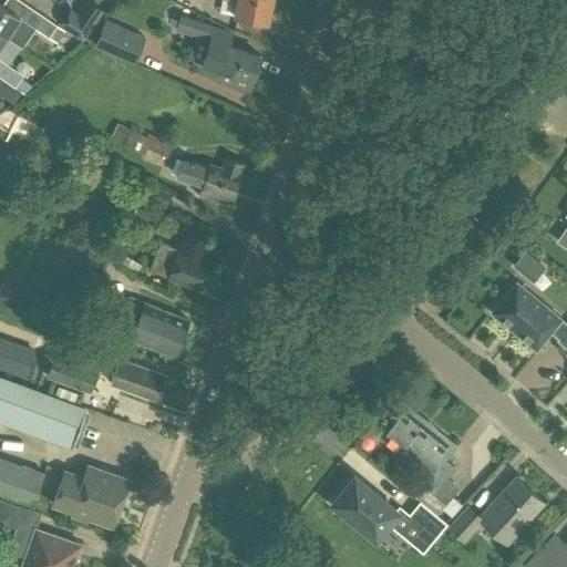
[(226,0),(238,2),(236,17),(268,23),(271,0),(226,0)]
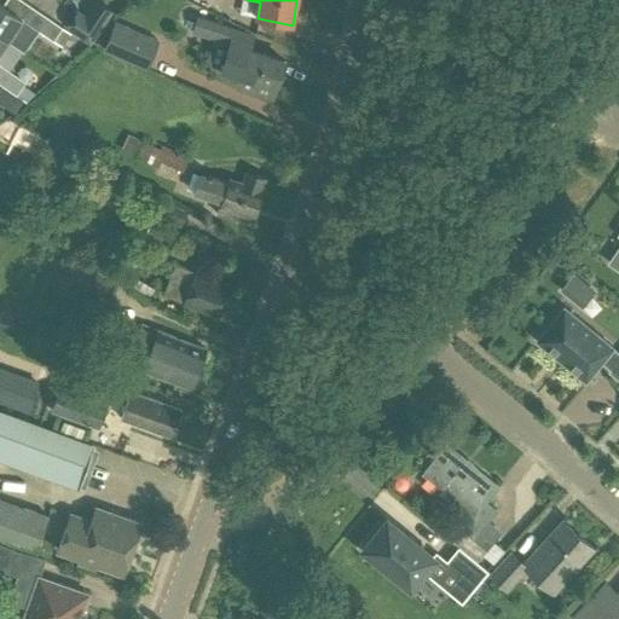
[(0,34),(9,40),(7,42),(24,53),(39,32),(53,41),(62,28),(29,6),(21,18),(0,4),(0,34)]
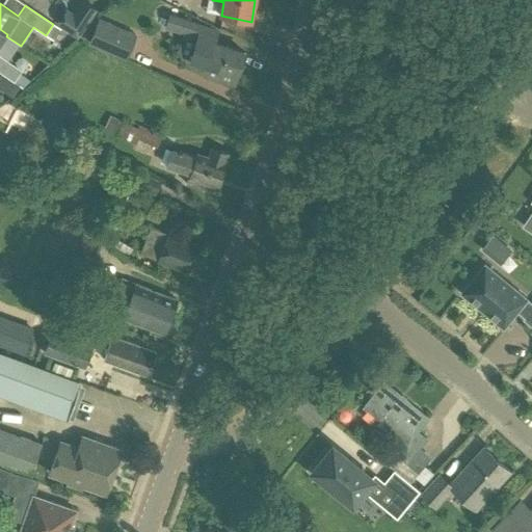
[(56,23),(77,37),(86,24),(65,9),(56,23)]
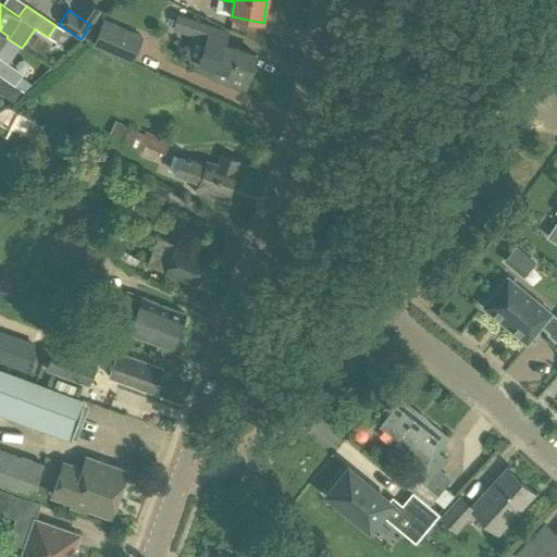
[(172,31),(201,40),(207,24),(177,14),(172,31)]
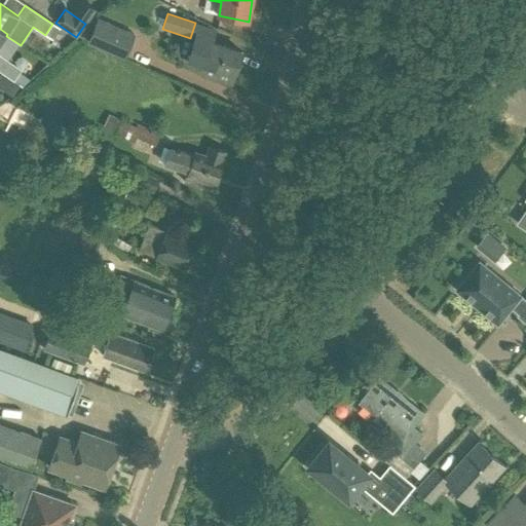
[(213,75),(212,77),(231,83),(241,51),(211,43),(211,42),(194,37),(187,60),(204,65),(202,71),(213,75)]
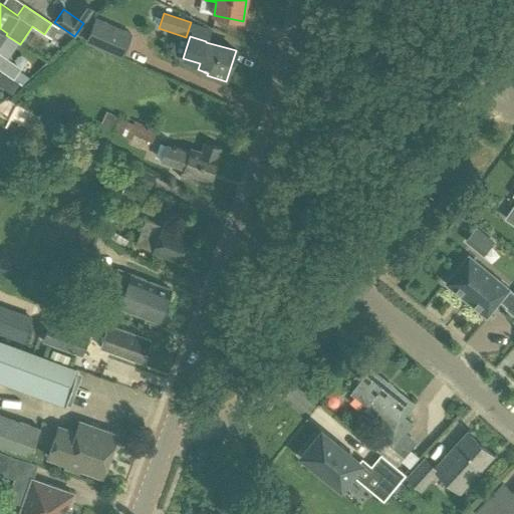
[(109,37),(103,48),(104,48),(124,58),(130,46),(109,37)]
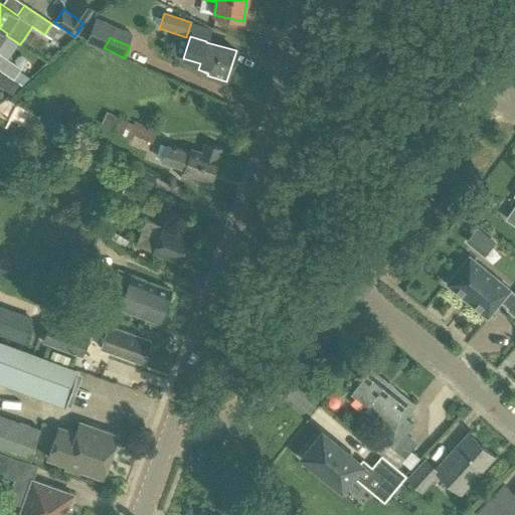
[(0,69),(10,76),(13,79),(21,68),(0,53),(0,69)]
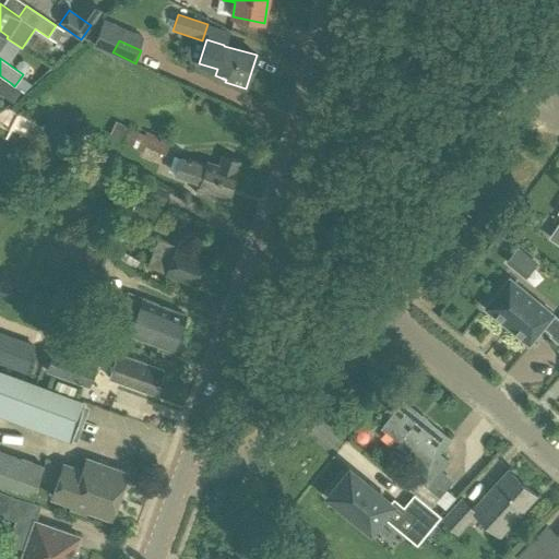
[(11,83),(3,94),(12,100),(20,90),(14,86),(11,83)]
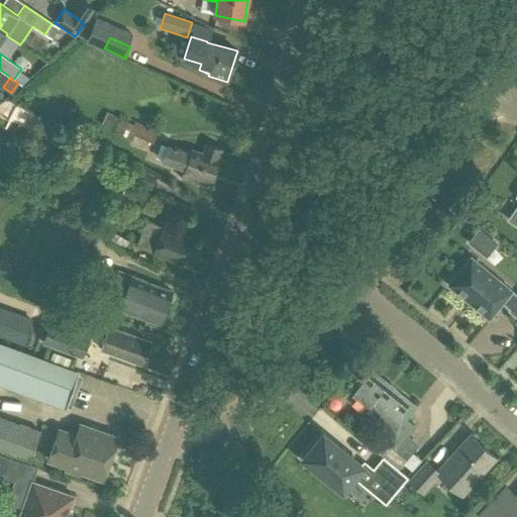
[(118,119),(107,113),(100,126),(113,131),(132,140),(134,135),(151,143),(158,131),(139,123),(137,127),(119,117),(118,119)]
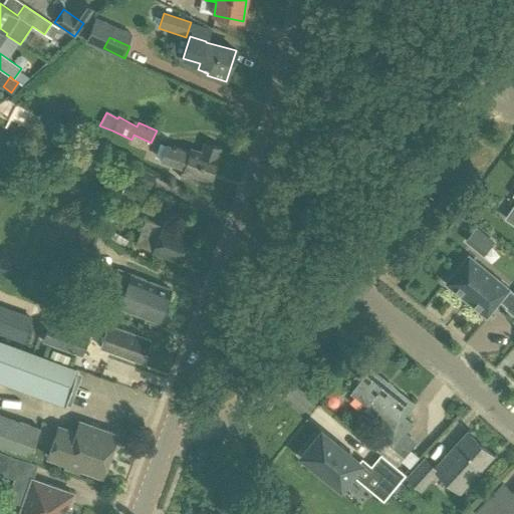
[(161,160),(184,169),(181,179),(196,184),(198,177),(210,181),(218,158),(216,158),(220,149),(205,144),(202,153),(190,149),(189,153),(166,145),(161,160)]
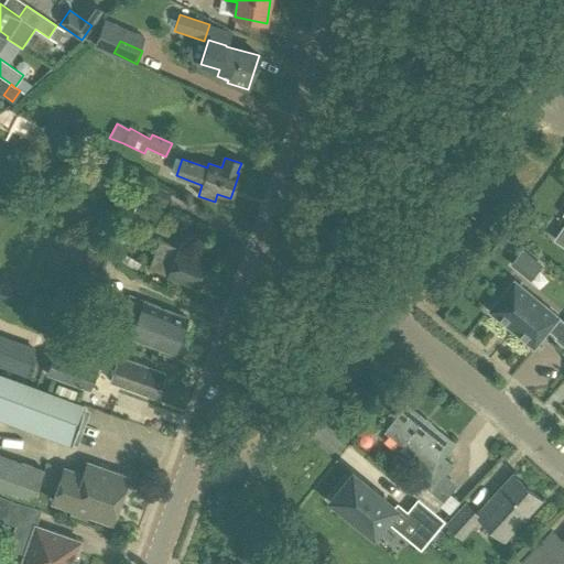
[(172,196),(169,195),(153,187),(149,195),(147,199),(165,208),(172,196)]
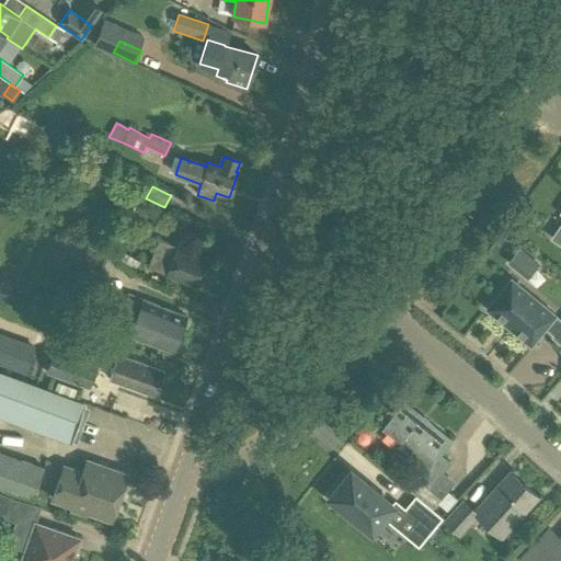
[(136,204),(128,220),(141,227),(149,210),(136,204)]
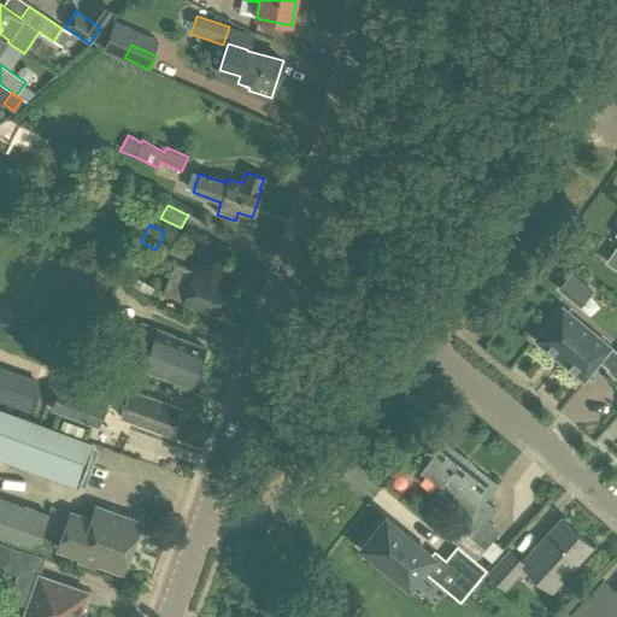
[(163,293),(184,301),(217,315),(229,285),(197,271),(195,272),(174,263),(163,293)]
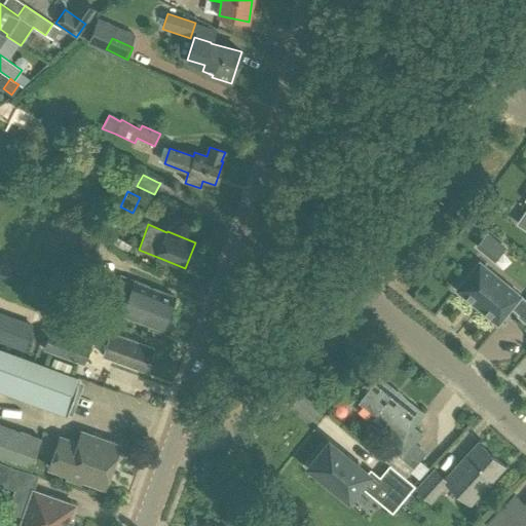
[(90,258),(99,243),(97,242),(77,230),(69,245),(90,258)]
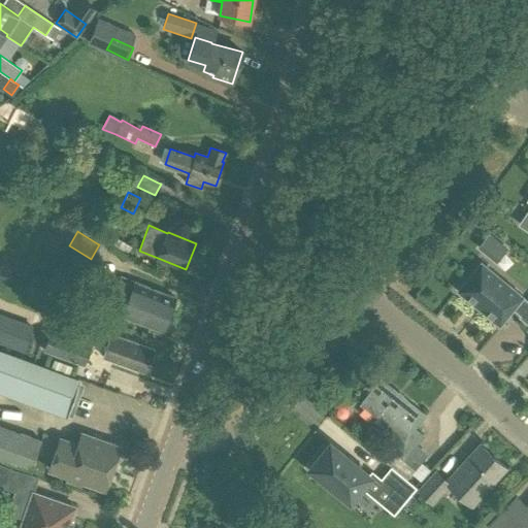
[(527,302),(523,298),(481,262),(456,292),(499,327),(513,311),(518,316),(517,318),(527,327),(527,302)]
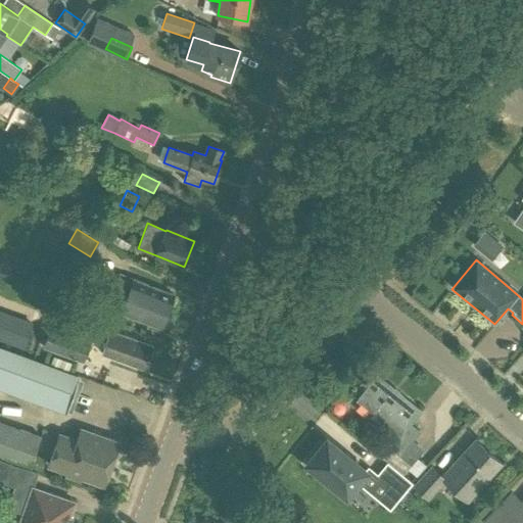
[(112,289),(127,295),(121,312),(159,327),(173,294),(134,279),(119,273),(112,289)]
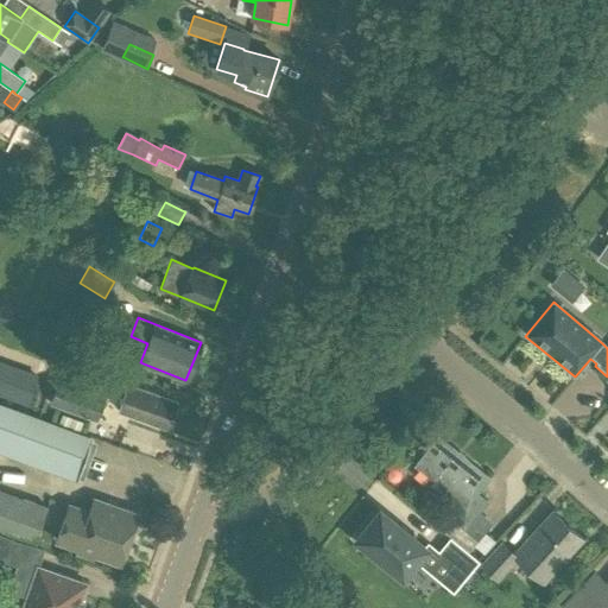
[(0,363),(0,394),(27,404),(37,378),(0,363)]
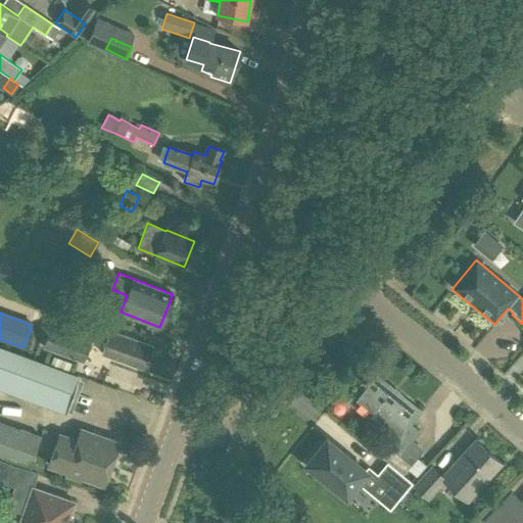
[(50,326),(42,347),(83,363),(91,340),(68,331),(67,332),(50,326)]
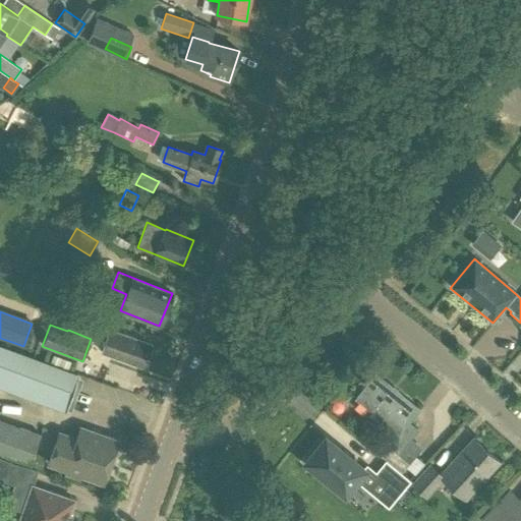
[(143,367),(152,345),(111,330),(103,352),(143,367)]
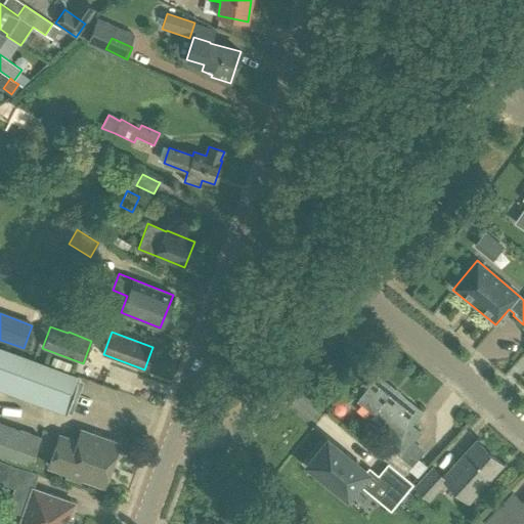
[(77,378),(0,349),(0,388),(64,412),(77,378)]
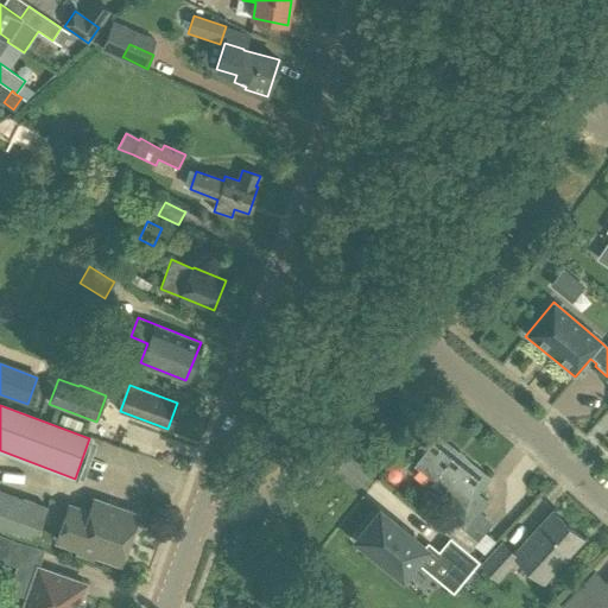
[(62,413),(58,423),(80,430),(82,422),(62,413)]
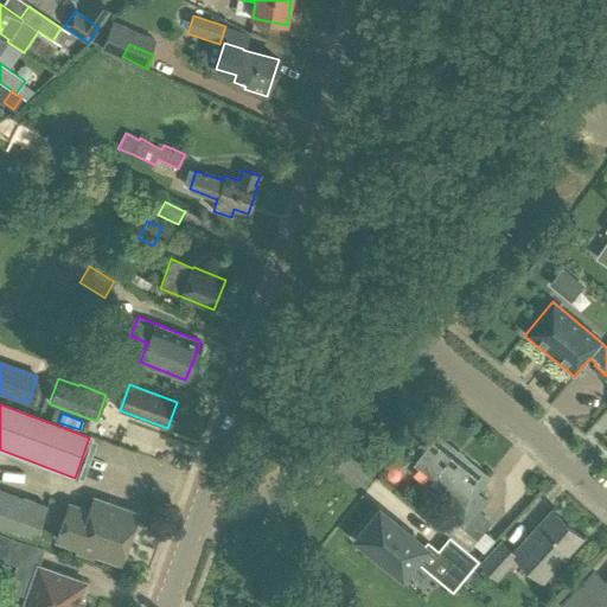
[(415,466),(465,506),(452,521),(477,542),(492,522),(479,511),(489,502),(478,492),(489,479),(439,438),(415,466)]
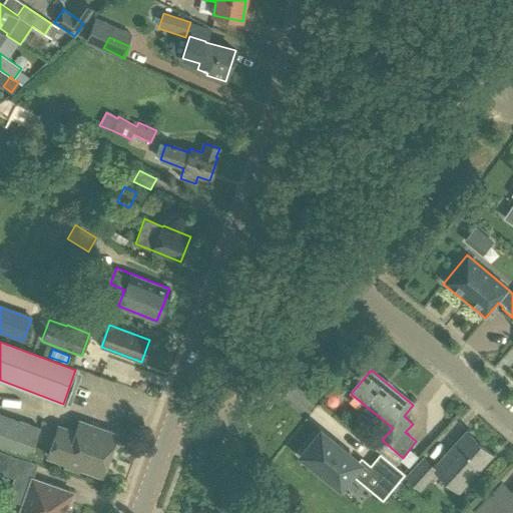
[(0,448),(29,458),(39,427),(0,413),(0,448)]
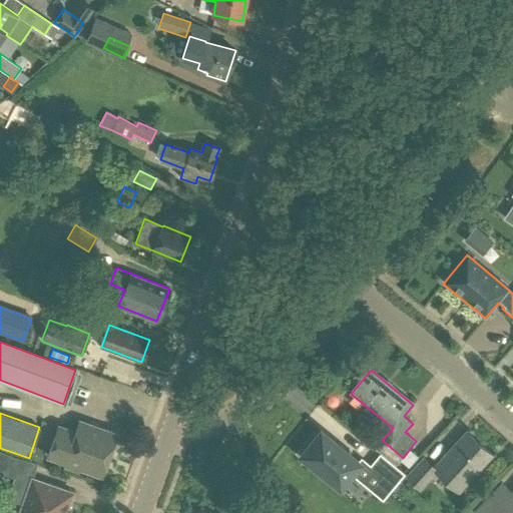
[(116,436),(78,422),(74,433),(57,427),(47,455),(66,462),(68,457),(82,462),(80,467),(102,475),(116,436)]
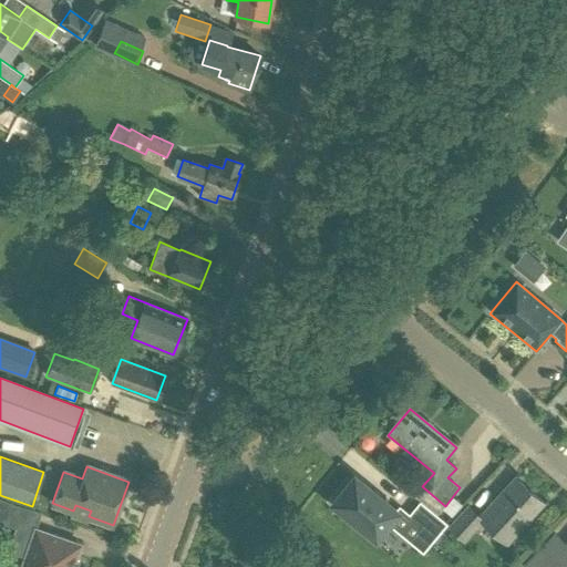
[(327,505),(375,545),(402,512),(353,472),(327,505)]
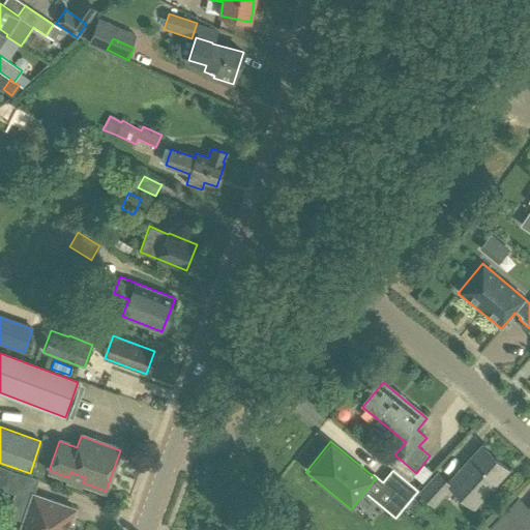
[(482,448),(449,483),(437,471),(417,493),(434,507),(451,489),(474,509),(508,472),(482,448)]
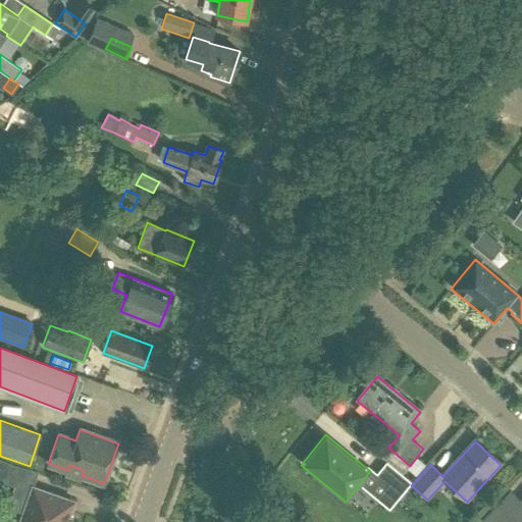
[(0,480),(6,482),(11,462),(0,458),(0,480)]
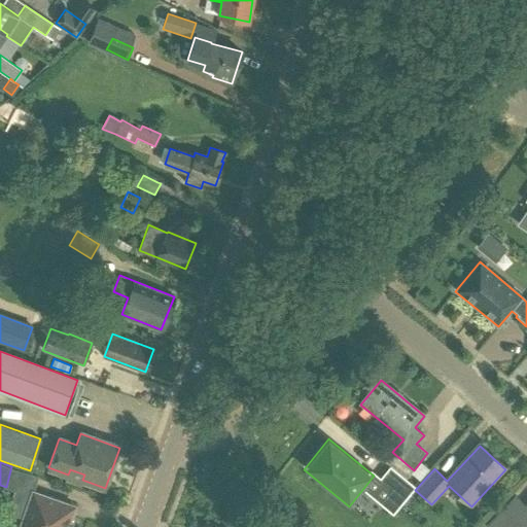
[(396,491),(383,507),(392,515),(416,487),(390,465),(380,478),(396,491)]
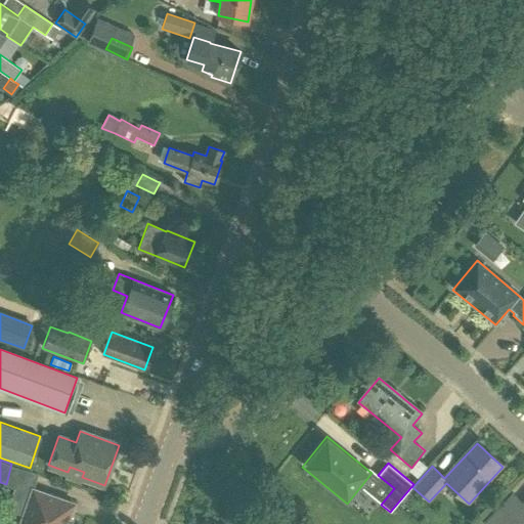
[(71,523),(73,520),(69,515),(74,503),(16,481),(7,507),(24,514),(18,523),(71,523)]
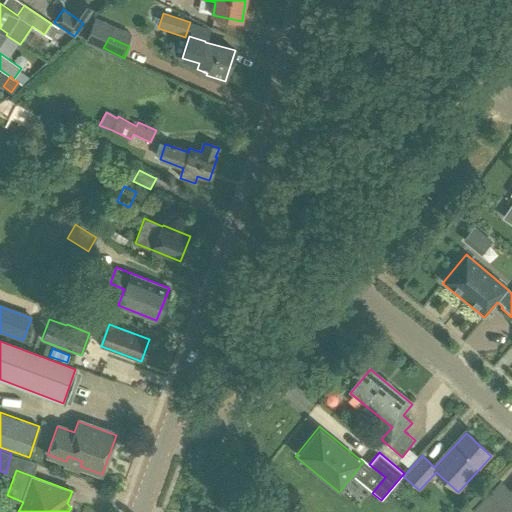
[(511,511),(511,493),(502,503),(492,494),(475,511),(474,511),(511,511)]
